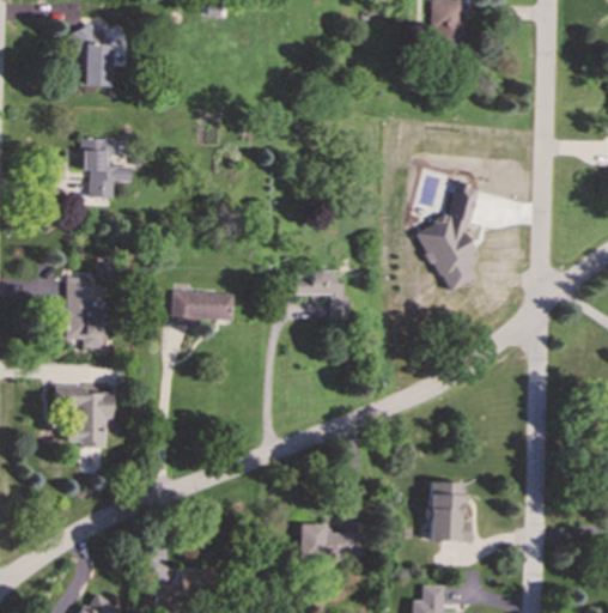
[(432,0),(432,47),(466,48),(467,0),(432,0)]
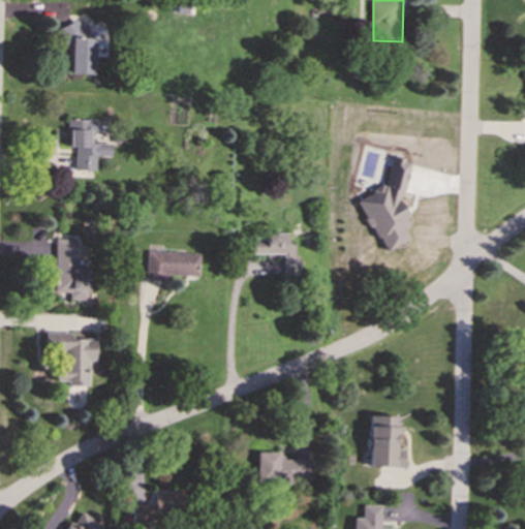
[(97,73),(98,37),(93,37),(93,25),(71,24),(69,72),(97,73)]
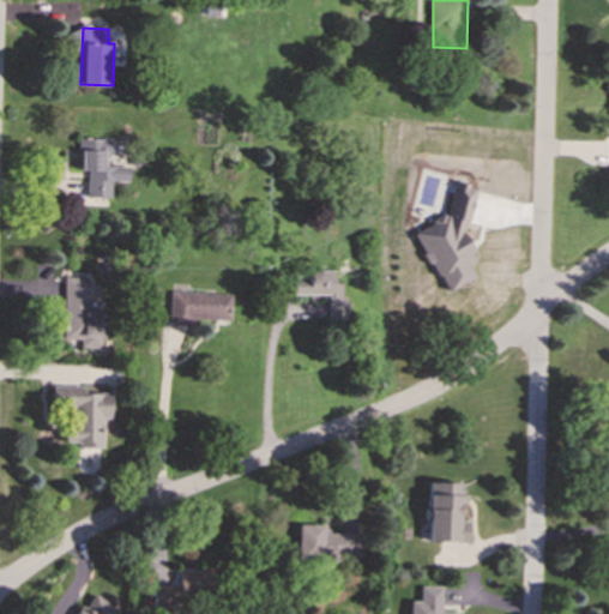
[(90,197),(114,198),(114,181),(132,181),(132,166),(108,166),(108,155),(119,155),(119,138),(84,138),(83,170),(91,170),(90,197)]
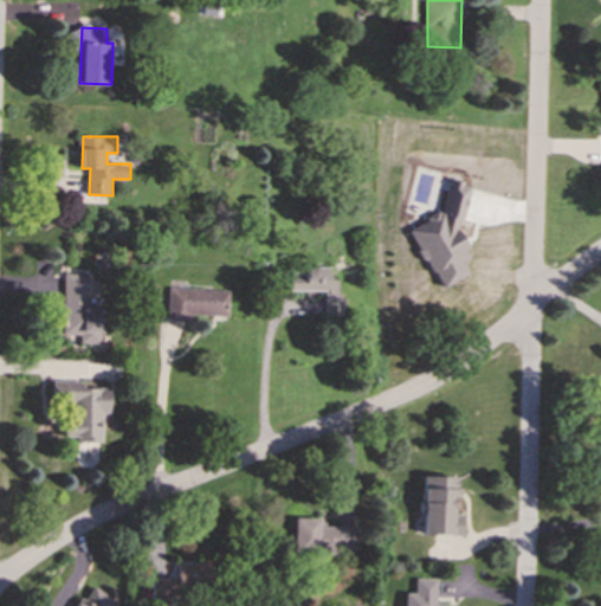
[(475,184),(452,179),(441,220),(437,219),(413,229),(430,270),(440,272),(445,285),(471,276),(465,260),(469,259),(471,250),(463,230),(475,184)]
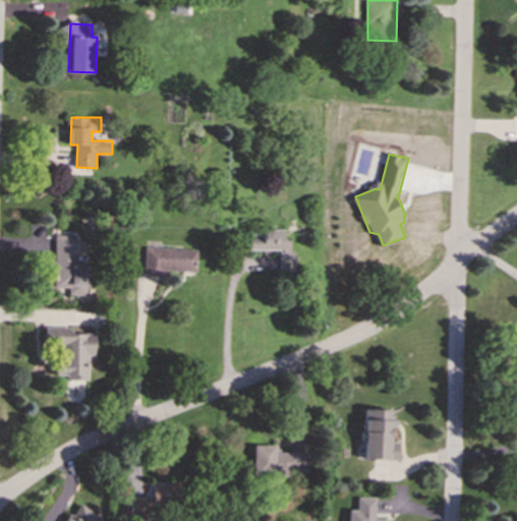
[(282,271),(298,271),(298,240),(287,240),(287,230),(267,230),(267,243),(253,243),(253,249),(282,250),(282,271)]
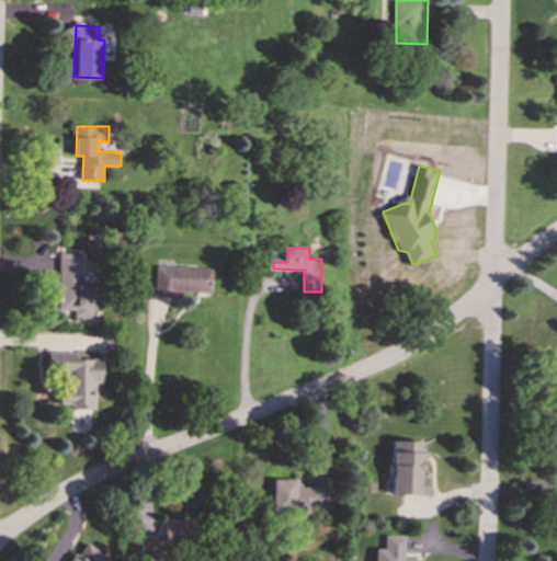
[(61,309),(77,310),(77,317),(95,318),(97,285),(83,285),(84,253),(63,253),(61,309)]
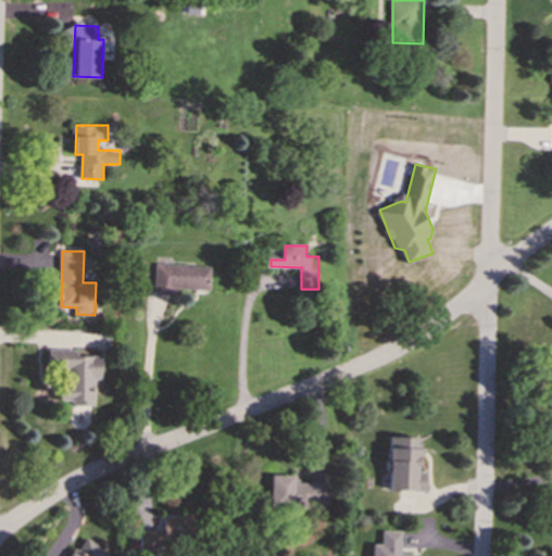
[(213,266),(158,264),(157,294),(179,294),(179,289),(212,290),(213,266)]
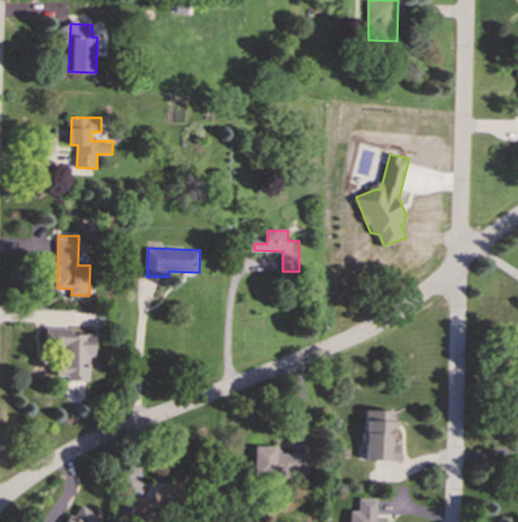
[(395,411),(367,410),(366,460),(400,461),(401,442),(395,442),(395,411)]
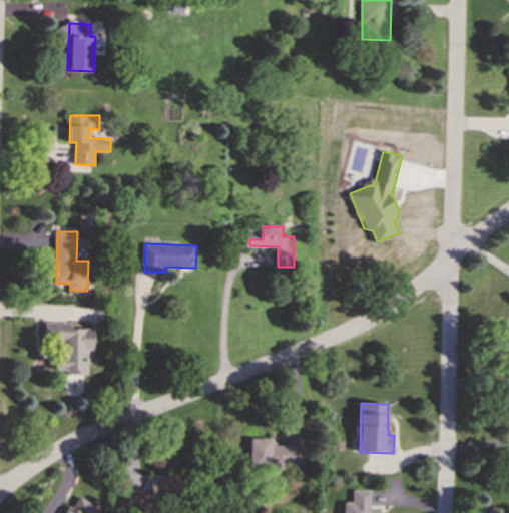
[(252,467),(308,467),(308,445),(276,444),(276,438),(252,438),(252,467)]
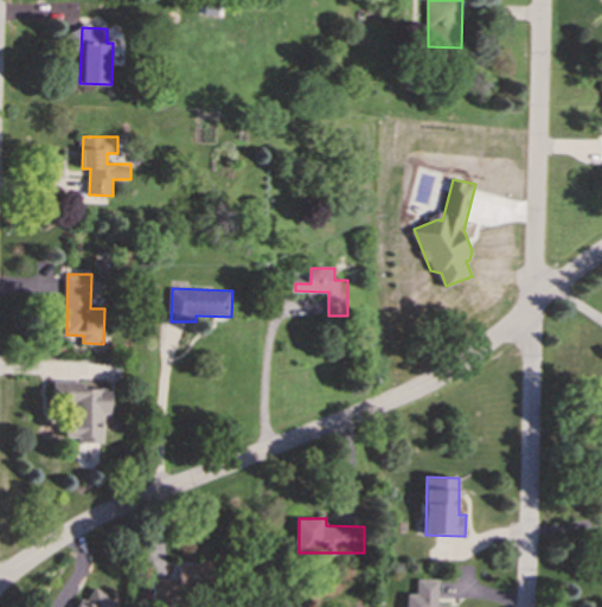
[(155,577),(154,605),(178,606),(178,592),(207,593),(209,563),(180,561),(179,579),(155,577)]
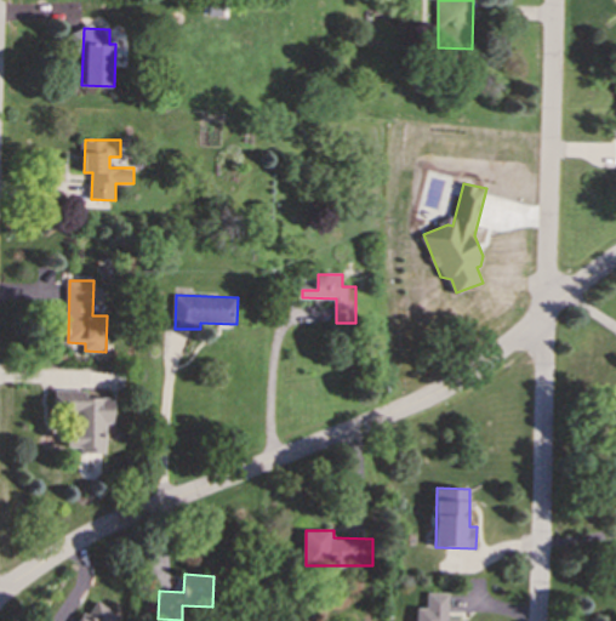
[(450,593),(428,593),(428,608),(418,608),(418,620),(467,620),(468,619),(450,619),(450,593)]
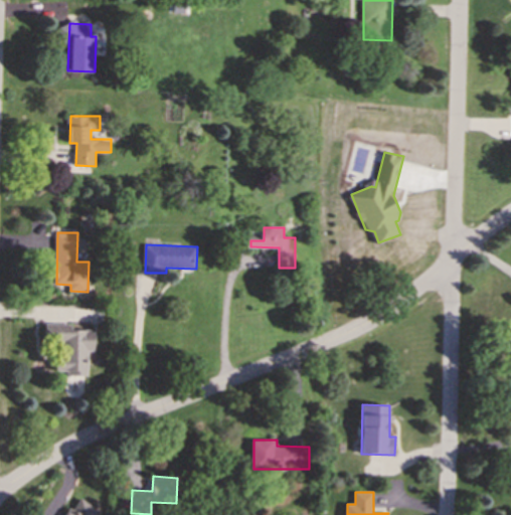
[(98,514),(102,510),(79,496),(66,514),(98,514)]
